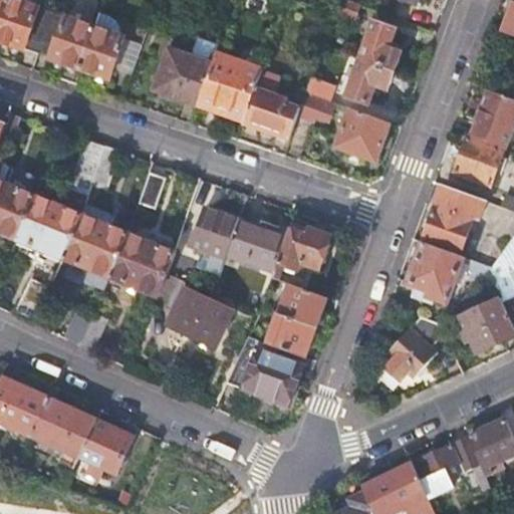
[(9,0),(0,27),(0,41),(38,55),(53,12),(17,0),(9,0)]
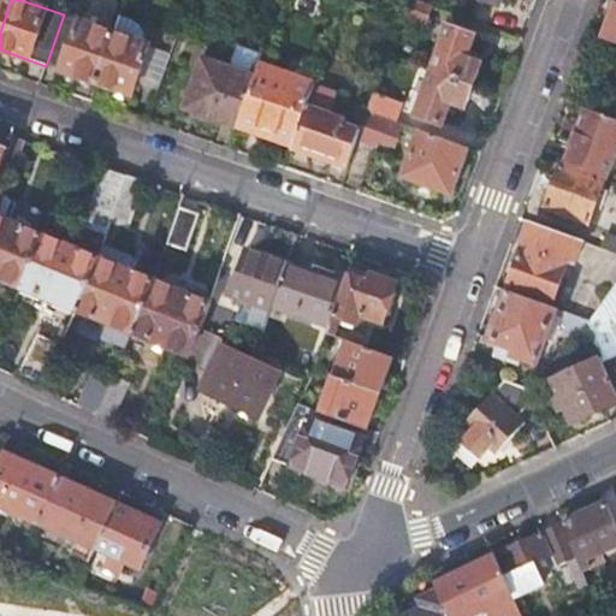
[(0,0),(0,33),(11,0),(0,0)]
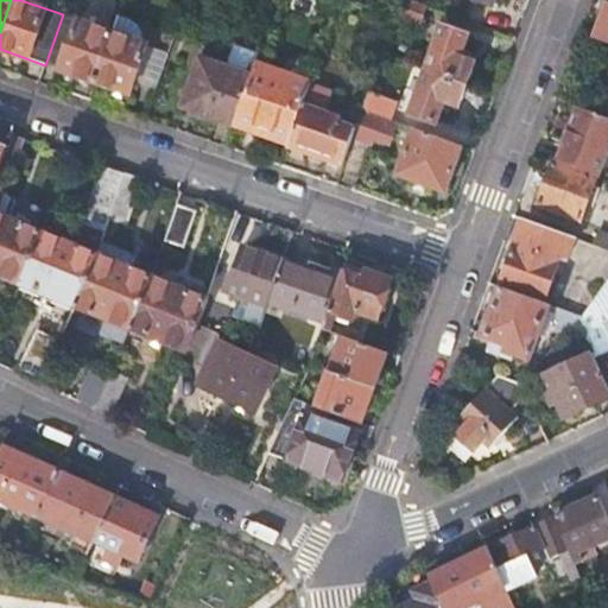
[(428,24),(434,8),(409,0),(401,0),(397,17),(419,24),(420,23),(428,24)]
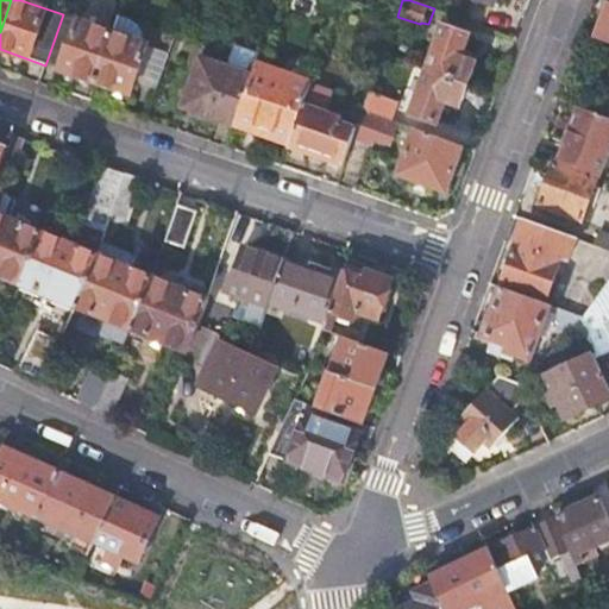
[(608,43),(608,1),(603,0),(602,0),(598,13),(604,16),(596,38),(608,43)]
